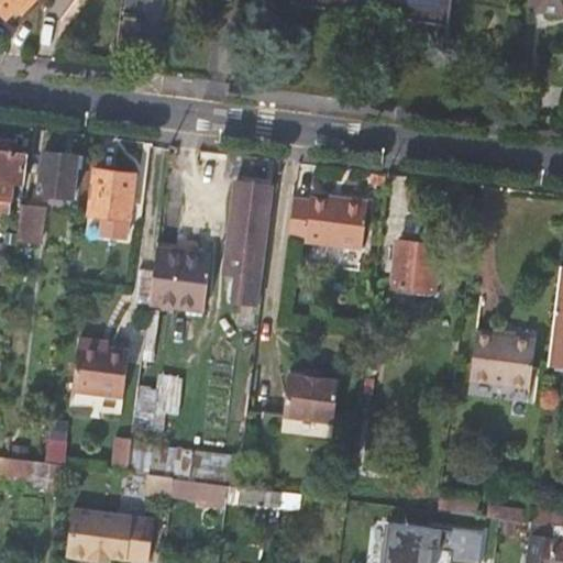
[(17,9),(22,12),(33,0),(0,0),(0,11),(7,18),(17,9)]
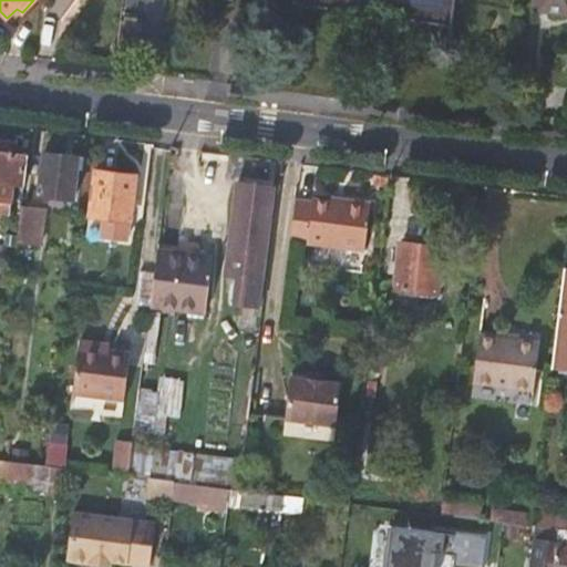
[(294,0),(294,4),(450,27),(453,0),(294,0)]
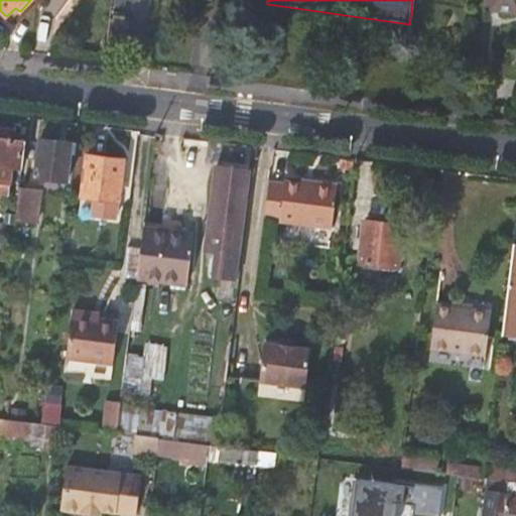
[(515,0),(488,0),(488,4),(493,5),(493,9),(515,12),(515,0)]
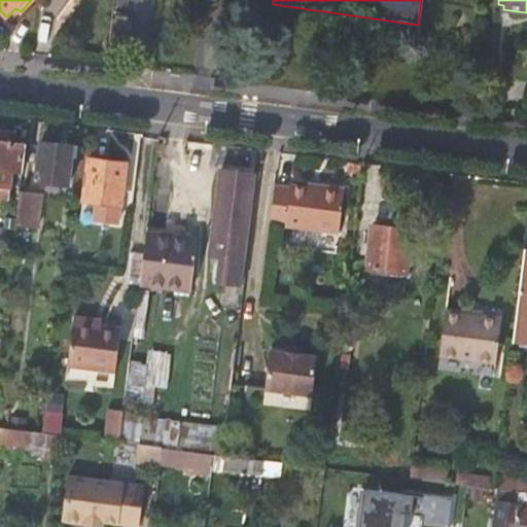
[(132,22),(112,19),(109,43),(129,46),(132,22)]
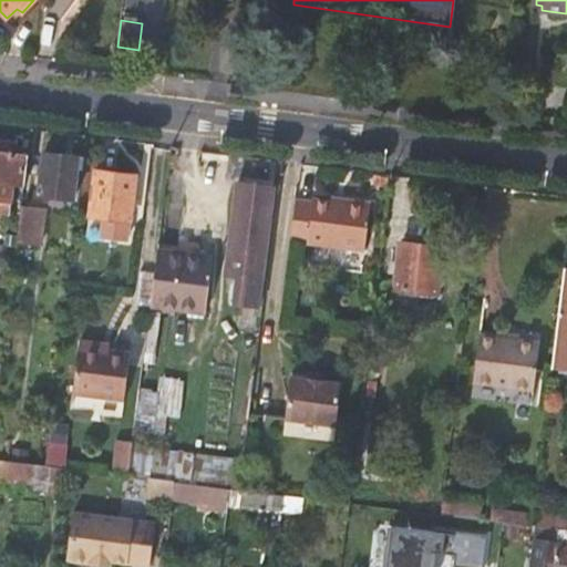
[(14,186),(24,186),(28,156),(0,152),(0,213),(11,214),(14,186)]
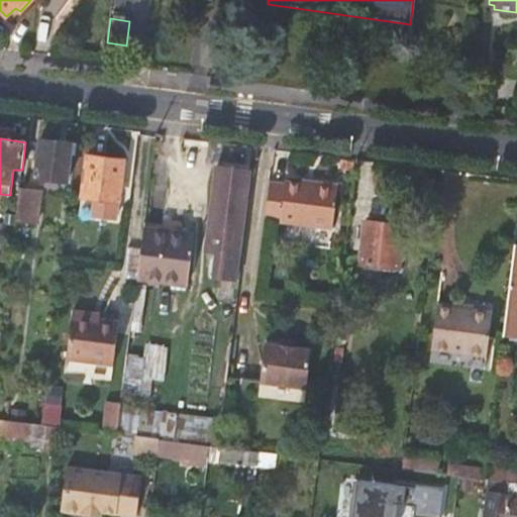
[(36,177),(72,181),(77,143),(41,139),(36,177)]
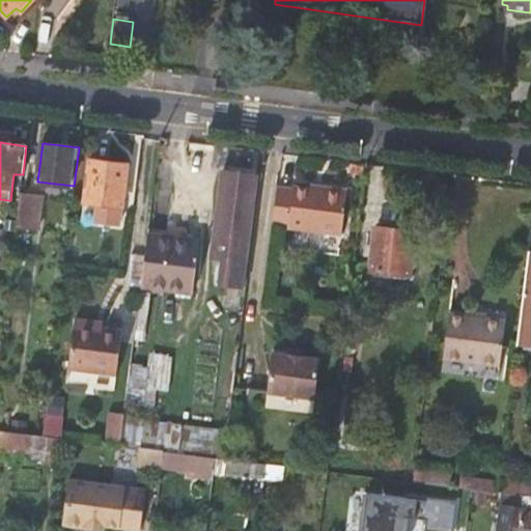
[(95,202),(122,206),(128,165),(90,160),(85,201),(95,202)]
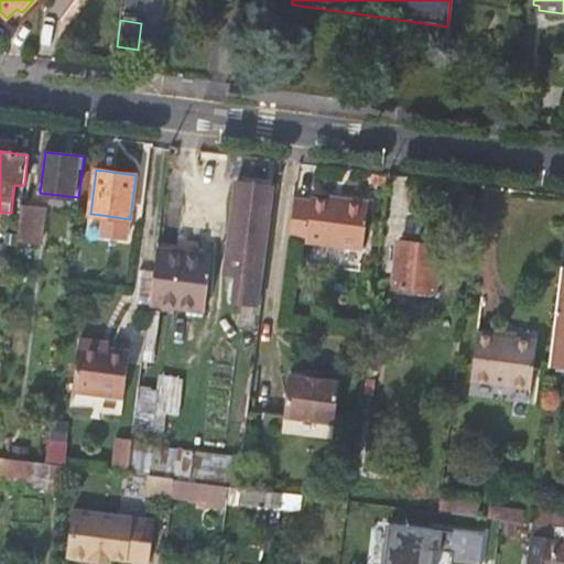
[(272,188),(237,184),(225,274),(237,275),(234,305),(257,308),(272,188)]
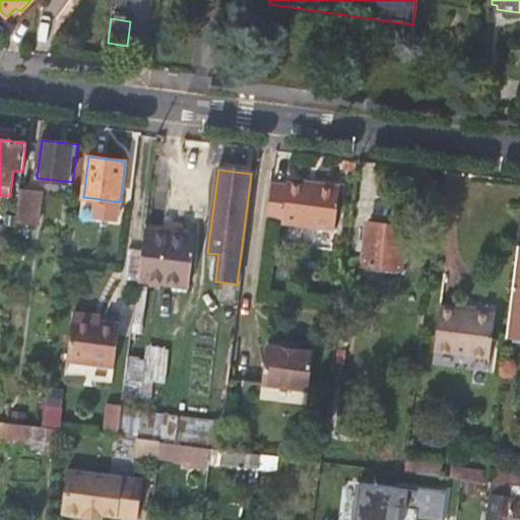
[(286,185),(270,183),(266,212),(266,217),(282,219),(282,222),(334,230),(339,186),(313,183),(313,186),(287,182),(286,185)]
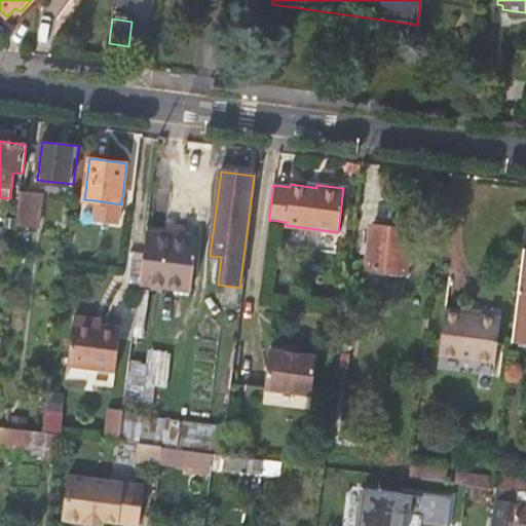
[(41,194),(21,192),(16,223),(38,225),(41,194)]
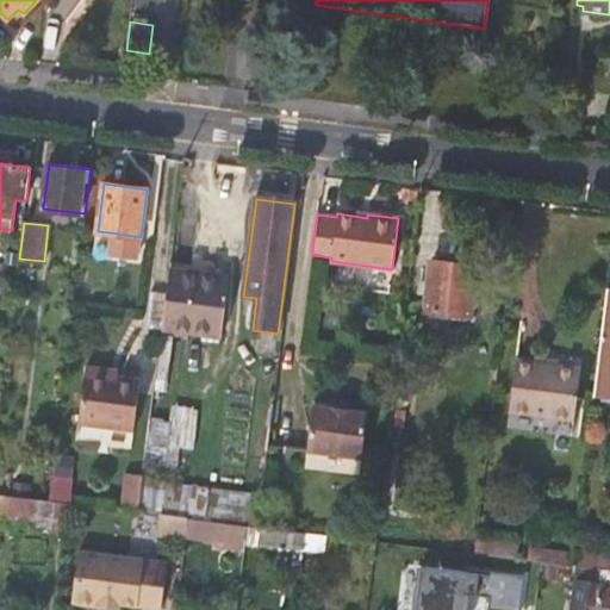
[(141,237),(110,232),(107,256),(137,260),(141,237)]
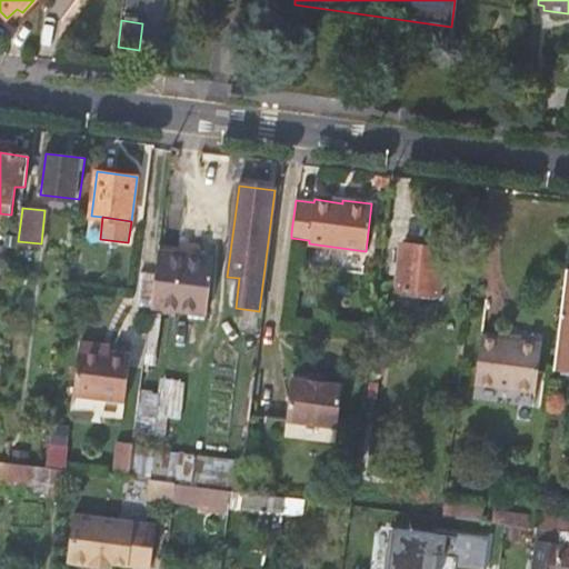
[(400,263),(391,263),(390,275),(399,275),(398,289),(438,293),(443,248),(402,242),(400,263)]
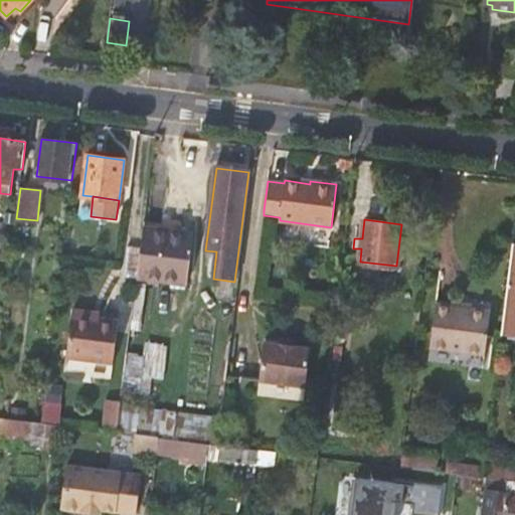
[(137,278),(187,284),(193,231),(144,225),(137,278)]
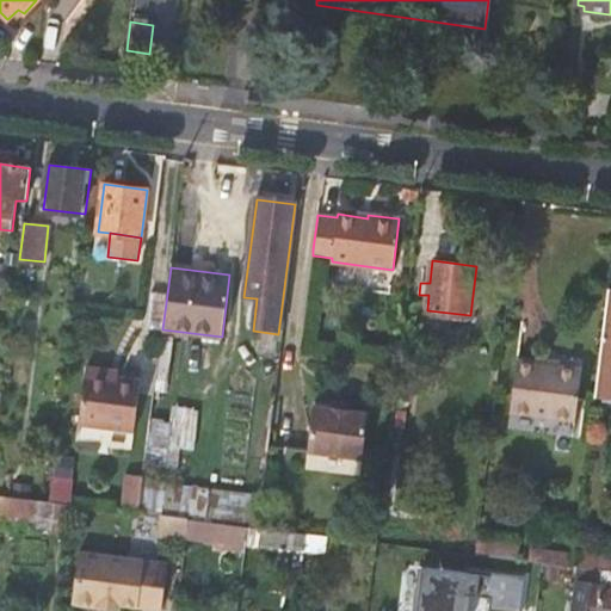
[(610,288),(609,288),(596,396),(610,397),(610,288)]
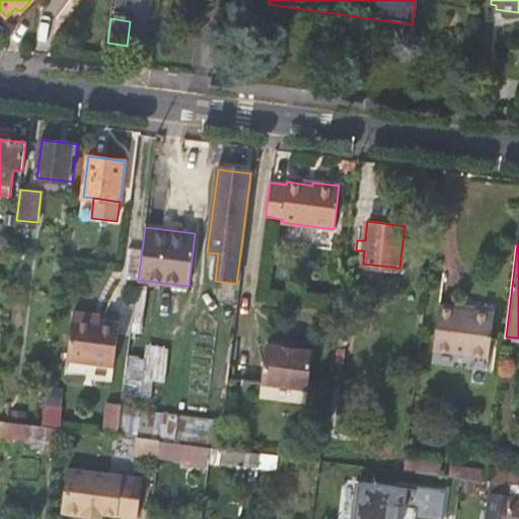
[(489,353),(495,311),(439,305),(434,347),(489,353)]
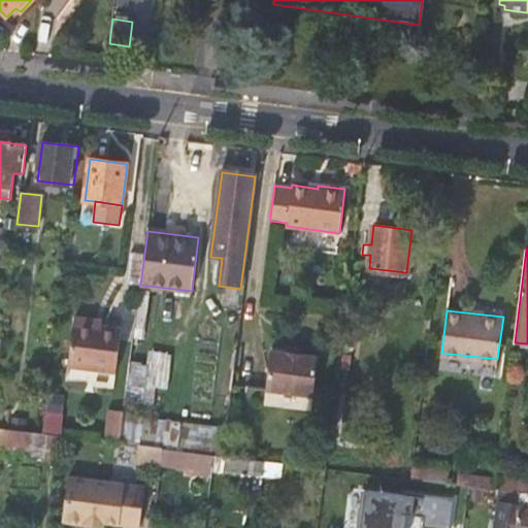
[(117,372),(123,328),(75,322),(69,367),(117,372)]
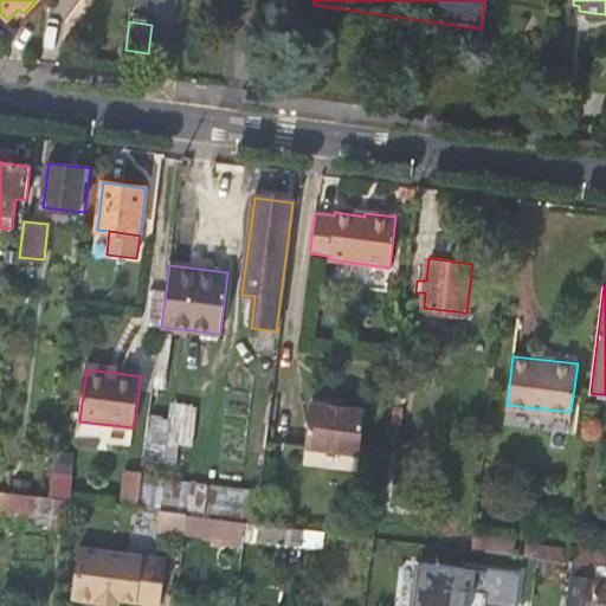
[(327,395),(326,404),(346,406),(346,398),(327,395)]
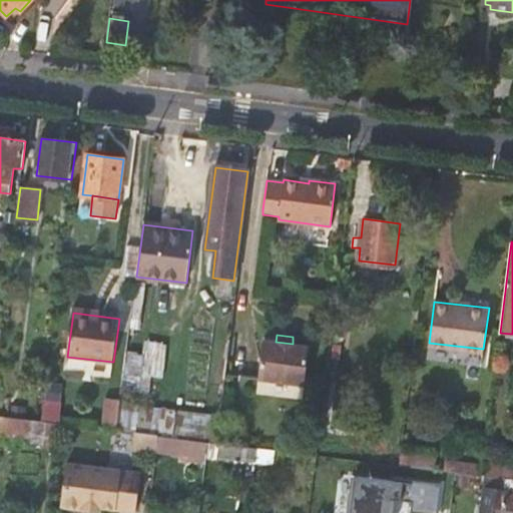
[(146,339),(145,351),(130,350),(129,381),(166,383),(168,340),(146,339)]
